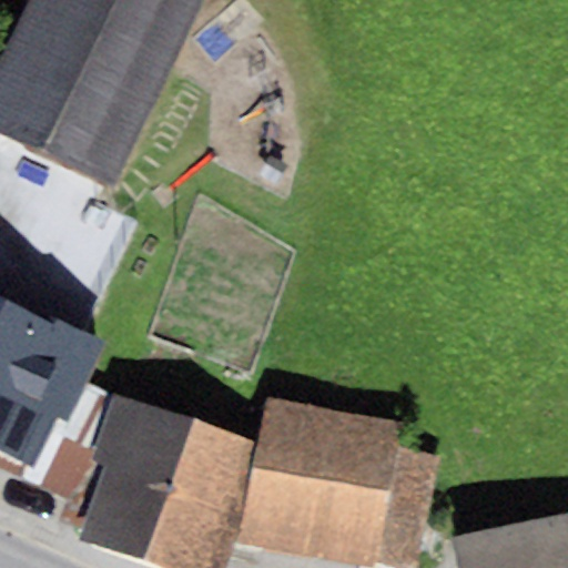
[(0,133),(115,188),(202,0),(28,0),(0,61),(0,133)]
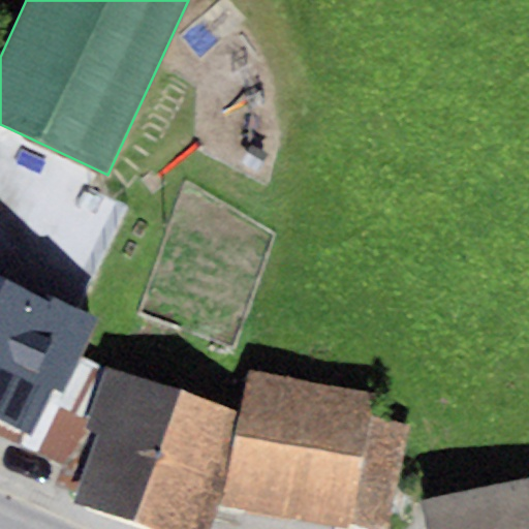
[(53,307),(0,282),(0,417),(32,433),(51,393),(62,398),(99,319),(56,300),(53,307)]
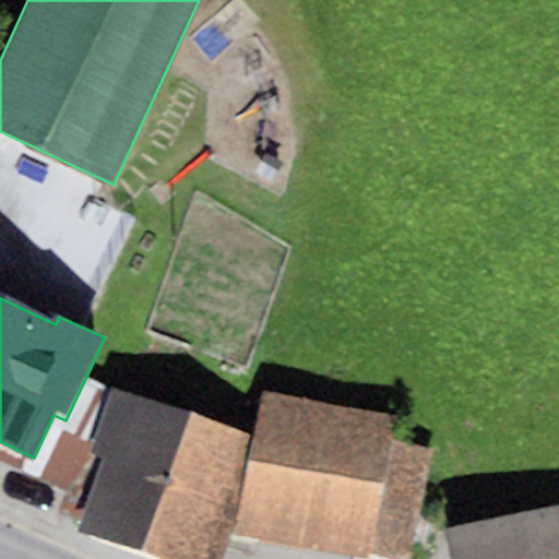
[(253,438),(110,388),(109,391),(90,453),(105,461),(75,530),(152,558),(224,558),(235,534),(253,438)]
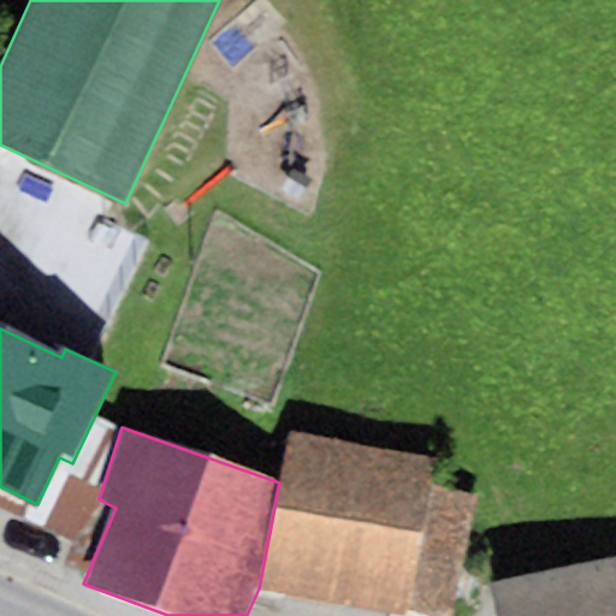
[(434,456),(289,430),(279,483),(259,588),(406,615),(407,610),(430,487),(434,456)]
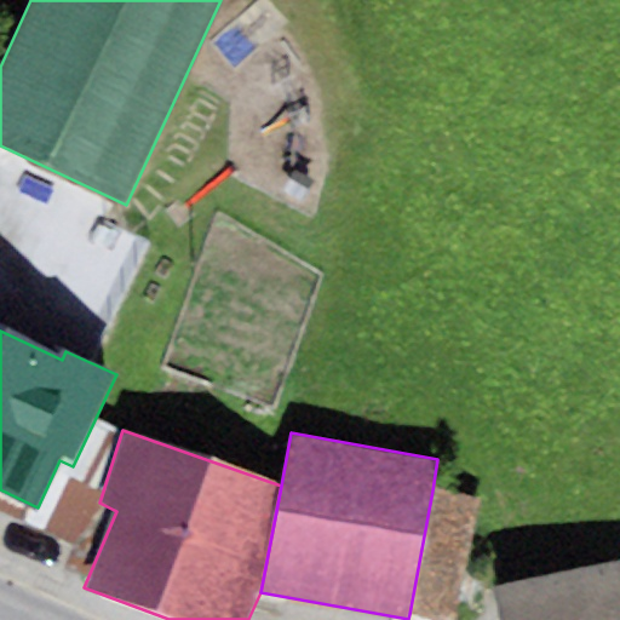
[(432,491),(409,614),(441,619),(455,619),(478,499),(432,491)]
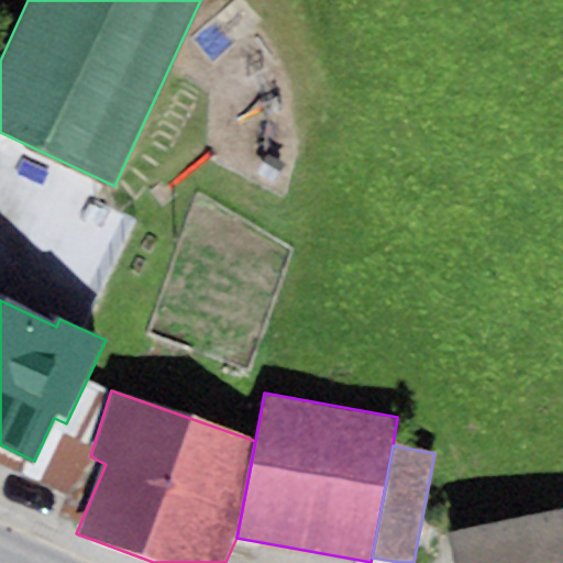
[(562,562),(562,510),(448,534),(453,562),(562,562)]
